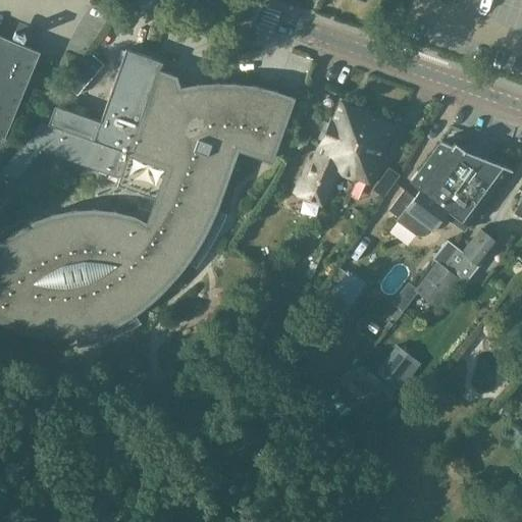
[(11,40),(0,35),(0,154),(10,142),(4,138),(39,52),(20,44),(28,24),(18,21),(11,40)]
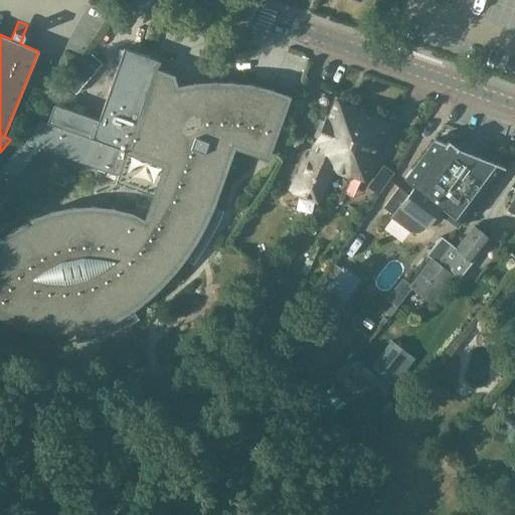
[(0,169),(0,190),(3,193),(39,149),(40,146),(120,175),(117,184),(138,191),(161,199),(154,214),(145,225),(114,208),(113,209),(114,209),(113,213),(93,206),(92,207),(93,207),(92,211),(71,207),(71,209),(71,212),(50,212),(50,213),(51,216),(30,219),(30,221),(31,221),(32,224),(12,230),(12,231),(13,231),(15,234),(0,241),(0,310),(16,316),(13,325),(12,325),(12,327),(33,327),(32,331),(32,332),(53,330),(53,333),(53,335),(73,329),(74,332),(73,332),(74,334),(94,325),(95,328),(95,329),(113,317),(114,321),(115,322),(130,308),(132,310),(132,311),(133,312),(146,295),(148,297),(148,298),(149,298),(158,284),(160,286),(160,287),(161,287),(171,269),(174,271),(175,272),(181,255),(184,258),(184,259),(185,259),(192,238),(195,240),(196,241),(200,224),(203,226),(204,226),(208,206),(211,207),(213,207),(214,191),(217,192),(218,192),(219,175),(222,177),(223,177),(224,160),(227,161),(227,162),(229,162),(230,145),(267,158),(288,98),(289,97),(289,96),(271,95),(273,92),(273,91),(251,90),(252,87),(252,86),(252,84),(231,88),(232,83),(232,82),(215,87),(216,83),(216,81),(177,94),(172,76),(156,71),(160,61),(124,48),(123,50),(119,49),(116,59),(120,60),(98,120),(53,104),(47,122),(40,120),(0,169)]
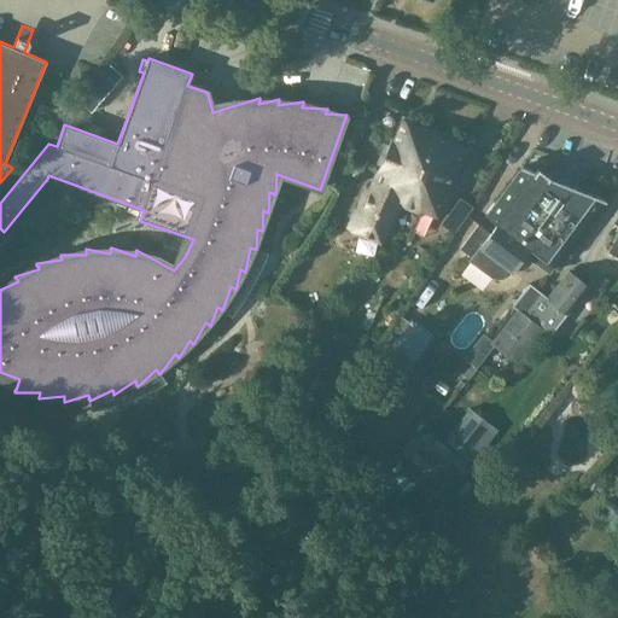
[(77,101),(91,112),(122,76),(109,65),(77,101)]
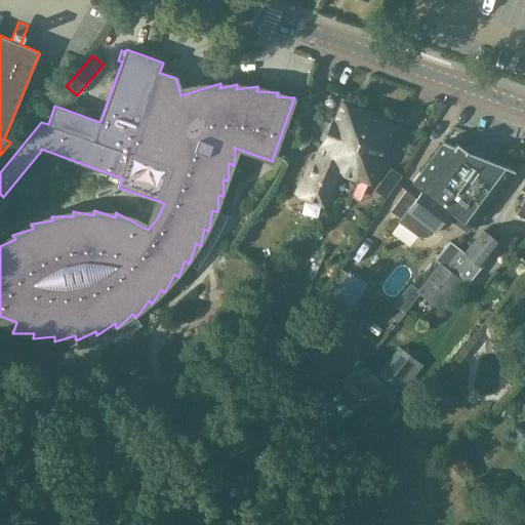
[(341,176),(369,111),(341,99),(333,119),(313,163),(311,162),(296,197),(323,207),(336,176),(338,175),(341,176)]
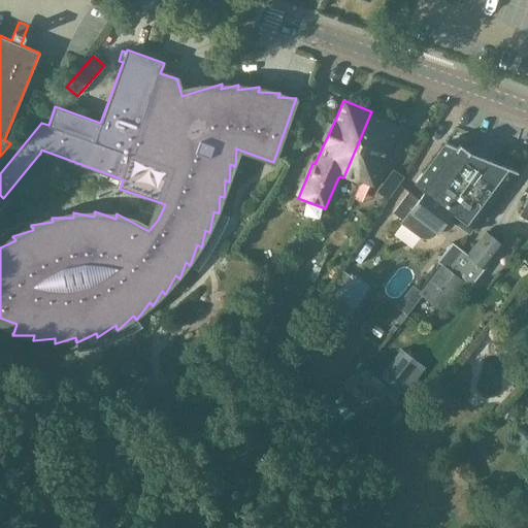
[(399,123),(371,111),(343,177),(358,183),(359,180),(372,187),(399,123)]
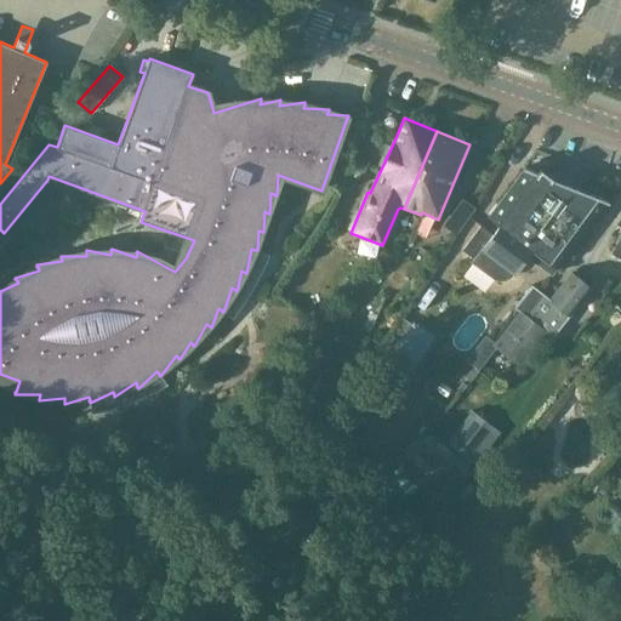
[(540,170),(535,176),(525,169),(496,206),(507,215),(491,235),(479,226),(461,250),(473,260),(471,262),(494,279),(499,281),(505,280),(510,277),(525,257),(551,275),(598,212),(580,199),(584,195),(554,175),(552,178),(540,170)]
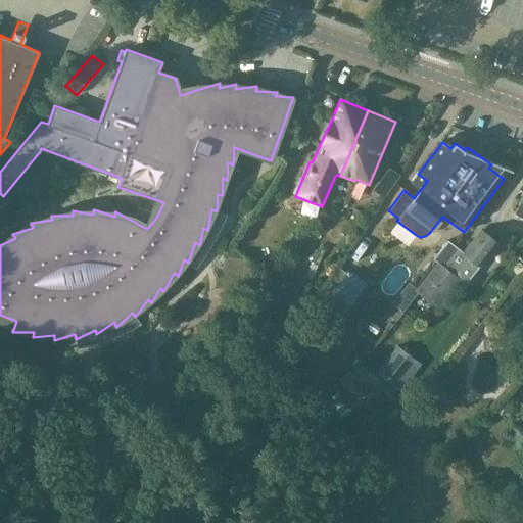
[(388,168),(373,189),(383,197),(399,175),(388,168)]
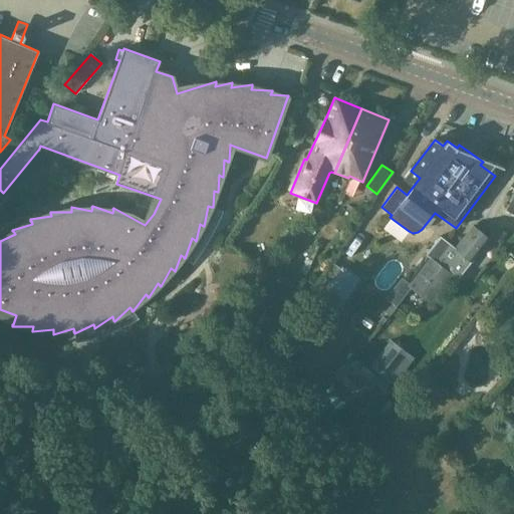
[(454,249),(445,243),(432,260),(429,258),(409,284),(407,286),(410,288),(429,303),(451,275),(454,277),(461,267),(464,270),(470,262),(488,238),(472,226),(454,249)]
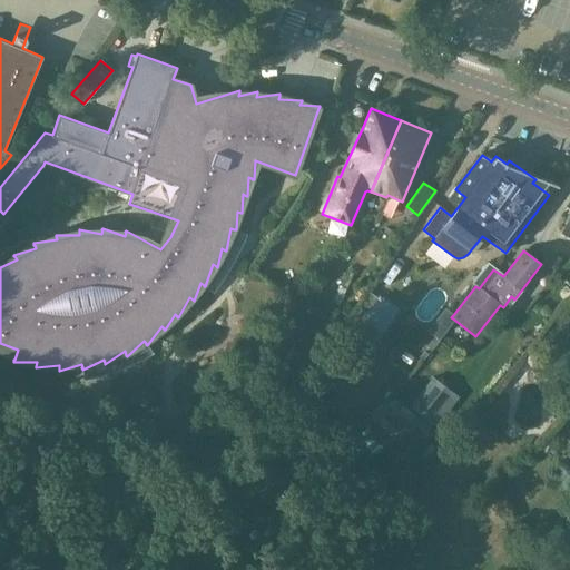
[(471,283),(475,286),(479,288),(493,269),(487,264),(471,283)]
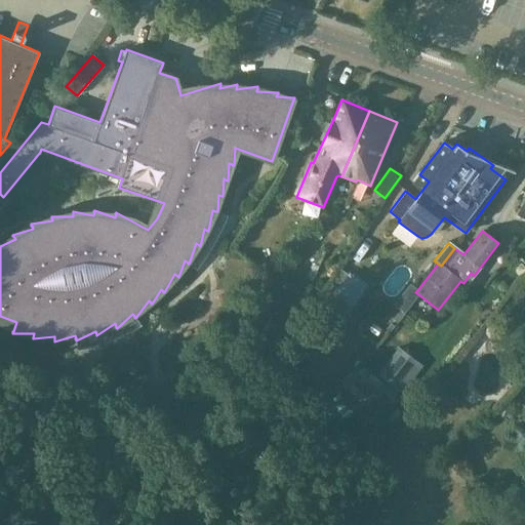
[(331,285),(322,299),(329,304),(327,306),(346,318),(366,285),(351,275),(350,277),(340,291),(331,285)]
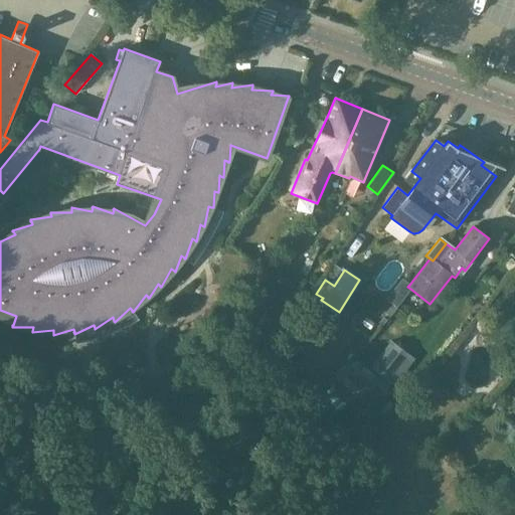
[(385,299),(396,308),(410,289),(407,287),(409,285),(401,279),(385,299)]
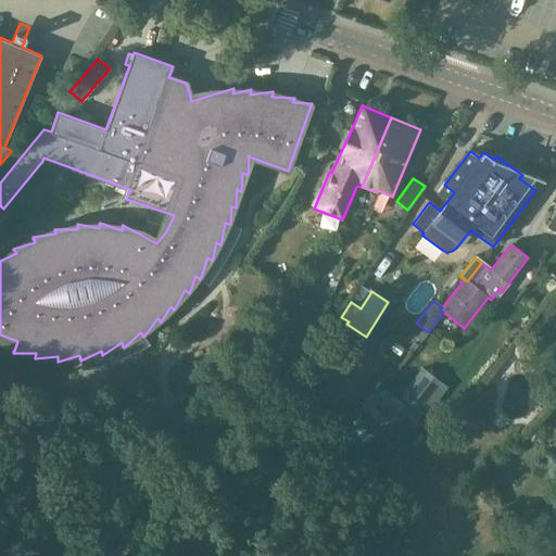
[(408,392),(402,400),(417,412),(424,404),(440,383),(425,371),(408,392)]
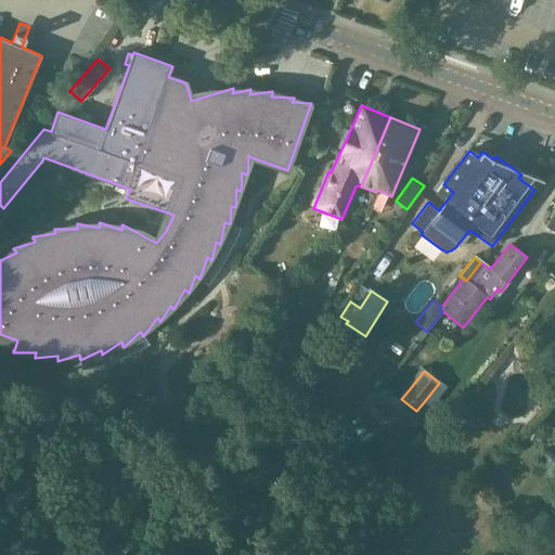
[(362,411),(348,428),(361,448),(375,434),(369,427),(374,423),(362,411)]
